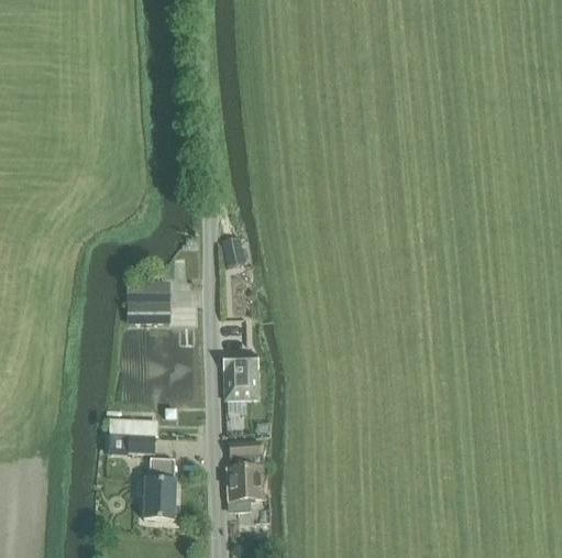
[(241,234),(222,240),(229,265),(248,261),(241,234)]
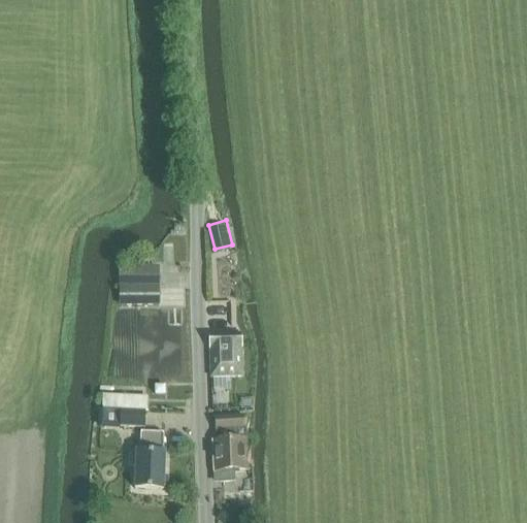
[(159,303),(159,264),(122,264),(122,302),(159,303)]
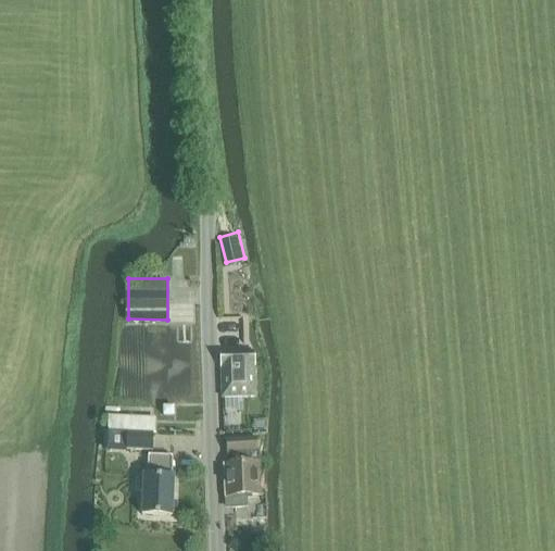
[(255,349),(223,349),(224,393),(225,393),(243,393),(256,392),(255,349)]
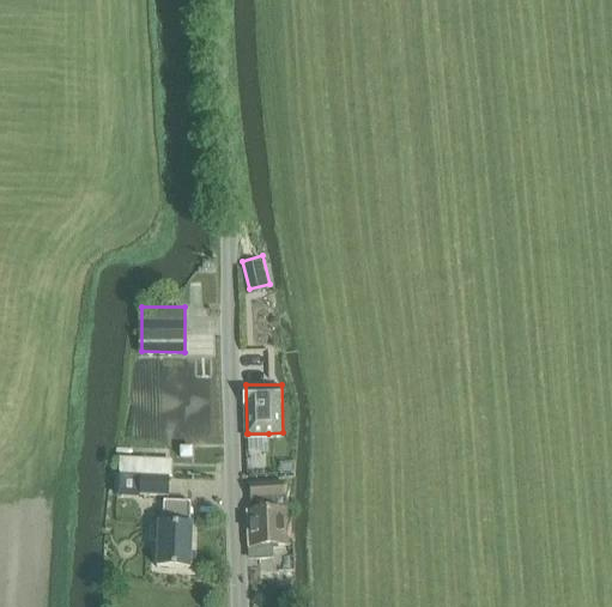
[(193,443),(179,443),(179,454),(193,454),(193,443)]
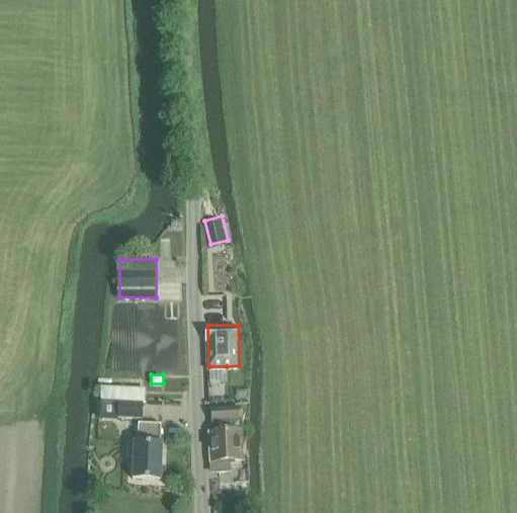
[(119,400),(118,415),(143,416),(144,400),(119,400)]
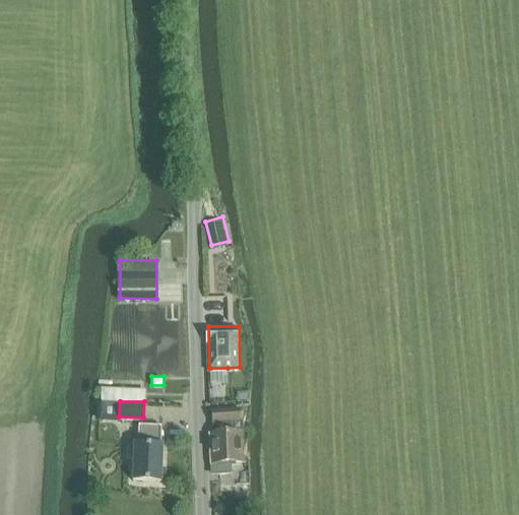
[(213,430),(210,430),(210,432),(211,472),(233,471),(233,460),(244,459),(242,405),(213,406),(213,430)]
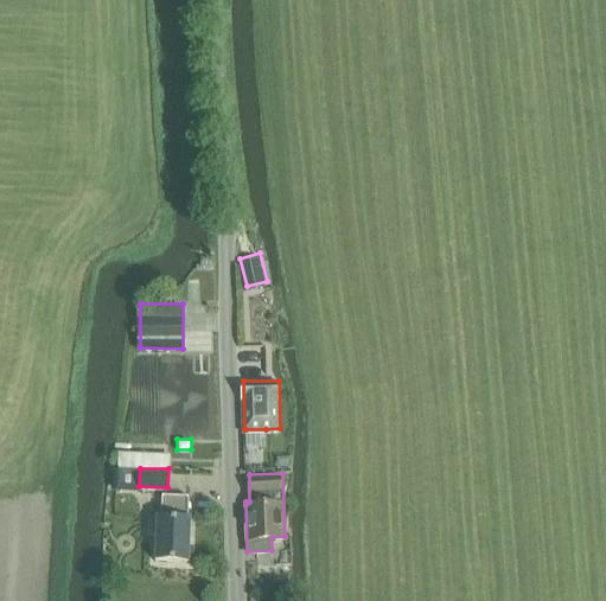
[(151,519),(150,532),(153,536),(158,536),(157,558),(189,560),(190,517),(189,517),(189,493),(161,493),(161,517),(159,516),(153,516),(151,519)]
